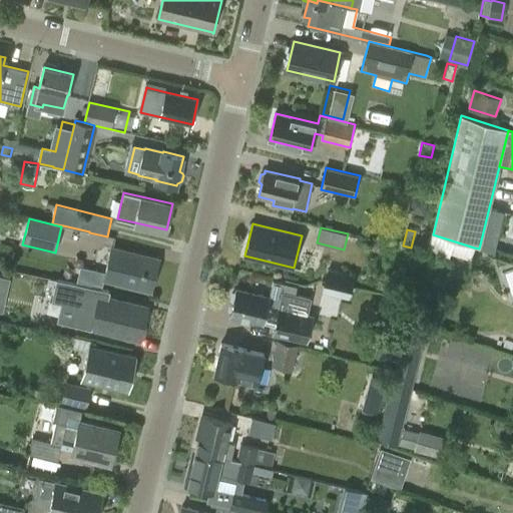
[(427,250),(449,258),(450,252),(470,260),(474,247),(433,234),(427,250)]
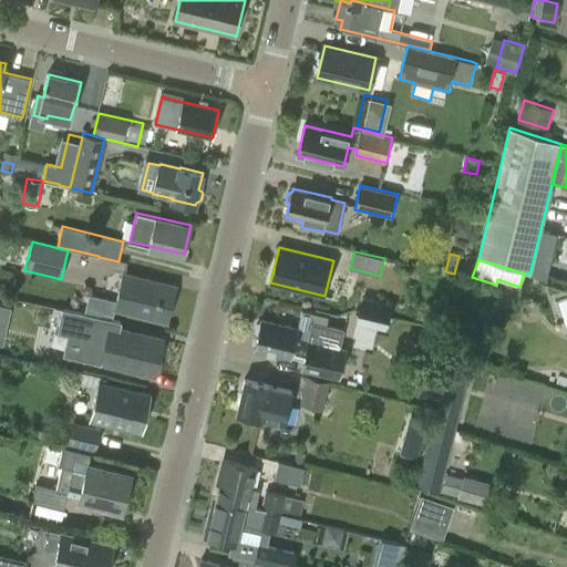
[(167,320),(175,286),(124,274),(115,308),(167,320)]
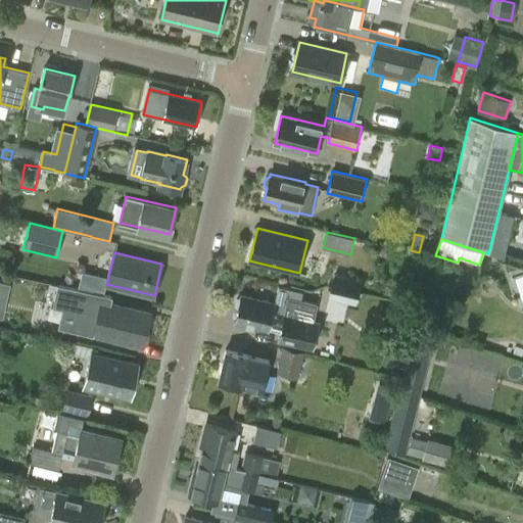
[(335,275),(332,286),(359,292),(362,281),(335,275)]
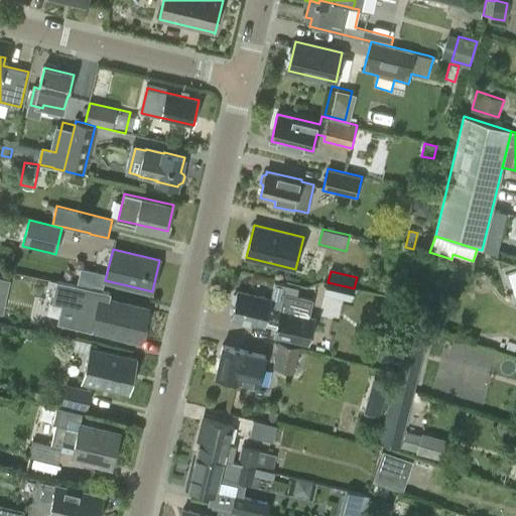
[(0,294),(5,296),(9,279),(0,277),(0,294)]
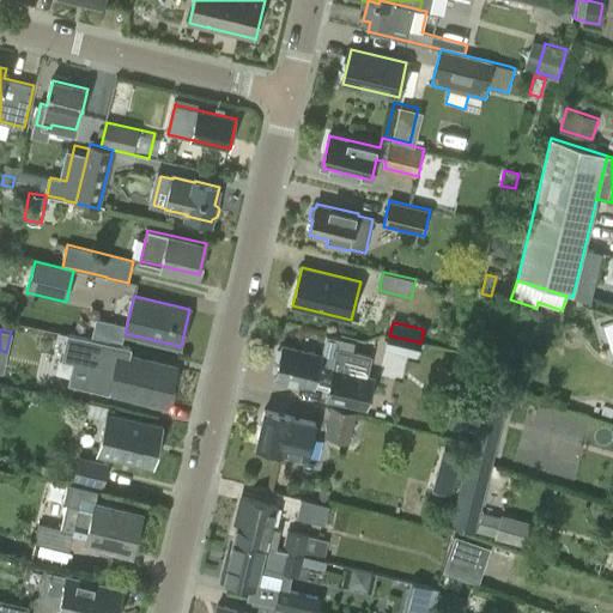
[(417,357),(420,343),(389,335),(386,350),(417,357)]
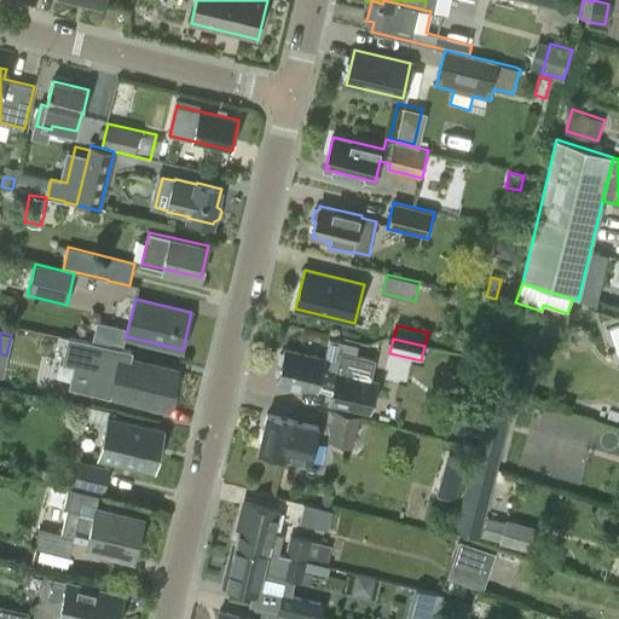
[(325,358),(287,348),(285,353),(282,354),(279,362),(282,364),(278,381),(318,391),(318,388),(333,392),(330,403),(371,412),(379,381),(371,380),(375,360),(342,353),(339,365),(324,362),(325,358)]
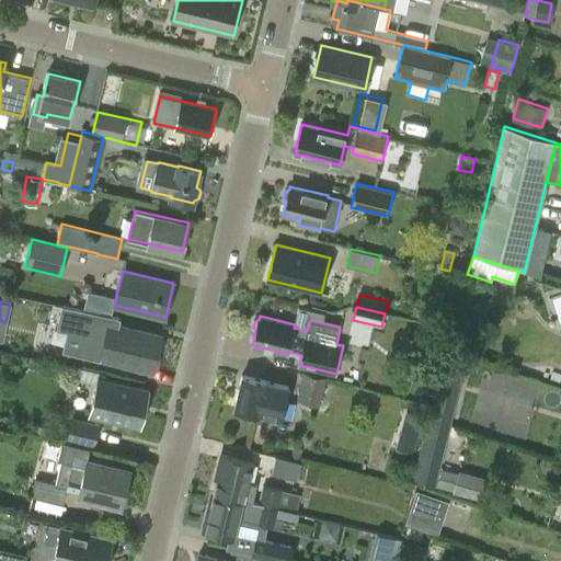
[(153,370),(162,338),(110,325),(102,358),(153,370)]
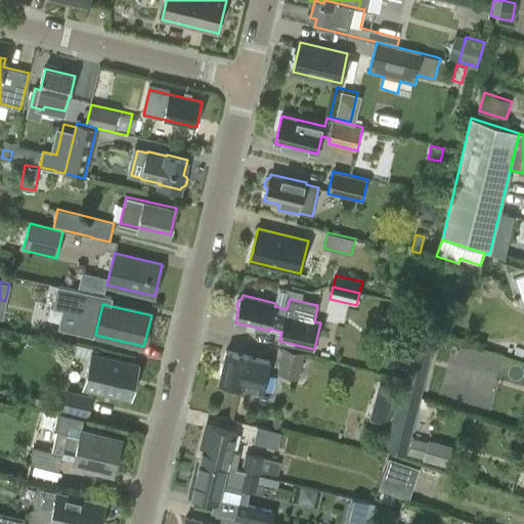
[(411,394),(426,337),(417,334),(401,391),(411,394)]
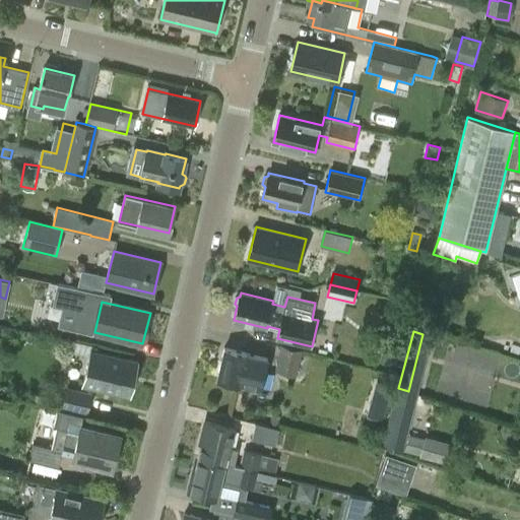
[(303,350),(281,345),(275,371),(297,376),(303,350)]
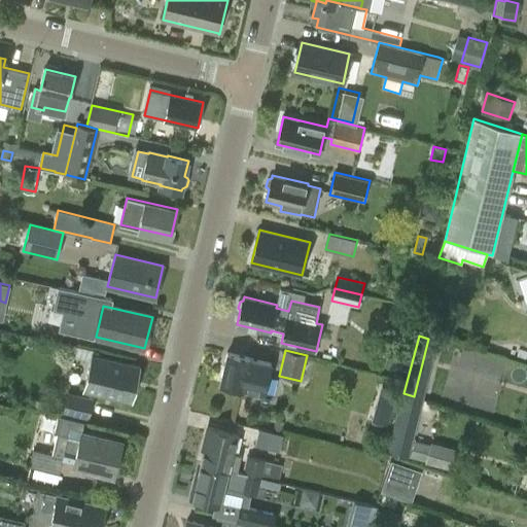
[(400,371),(405,354),(389,350),(385,366),(400,371)]
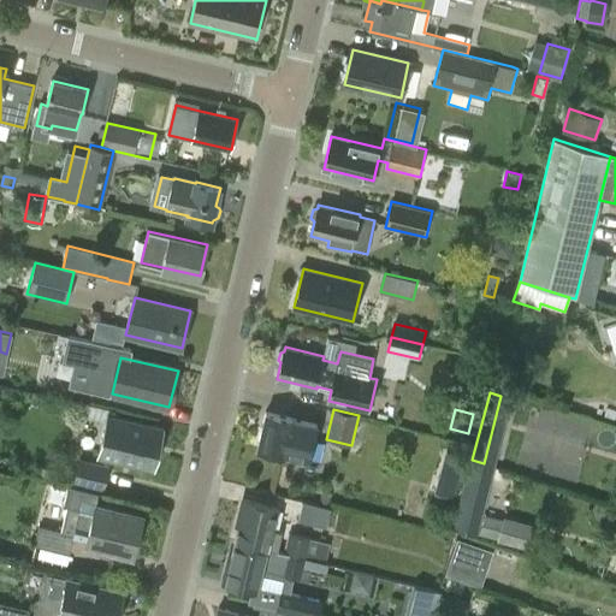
[(258,449),(283,455),(309,462),(318,426),(291,420),(291,418),(267,412),(258,449)]
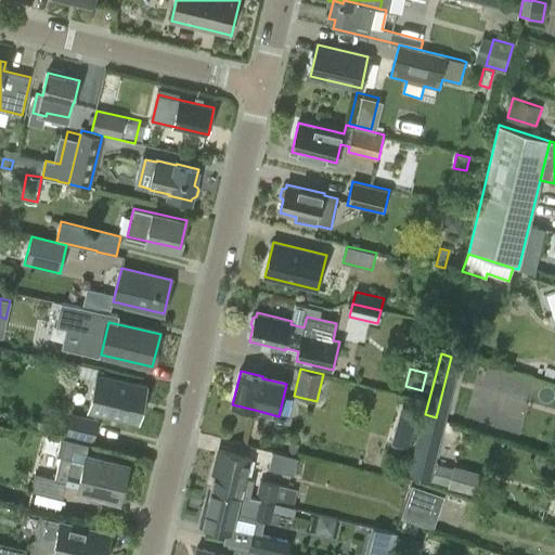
[(139,423),(147,386),(98,374),(90,412),(139,423)]
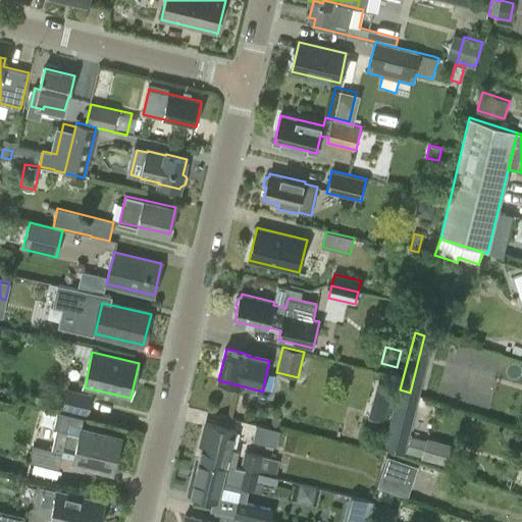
[(376,394),(389,398),(393,386),(379,382),(376,394)]
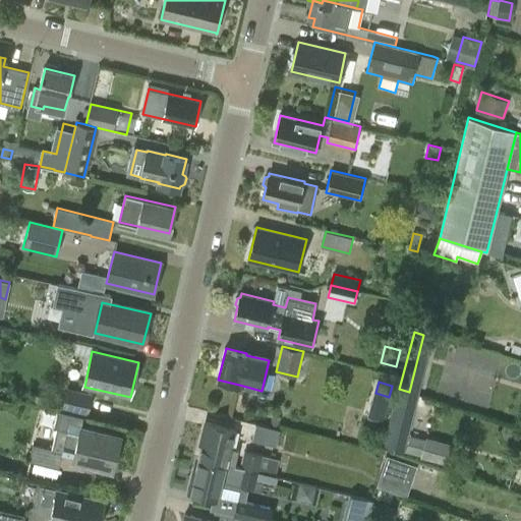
[(95,395),(67,388),(62,407),(90,414),(95,395)]
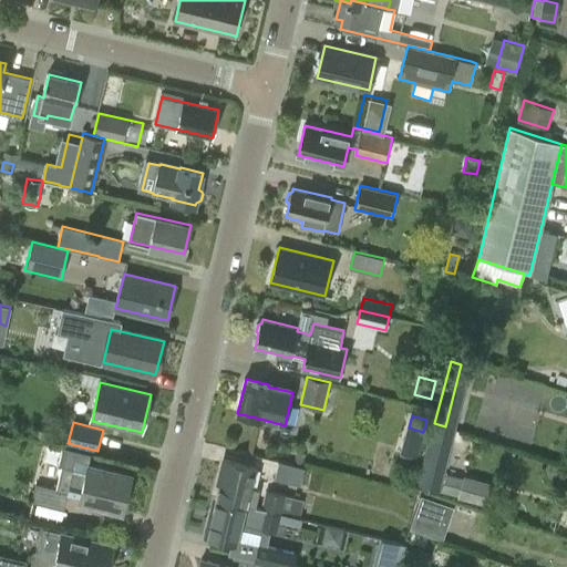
[(434,423),(416,488),(426,491),(433,470),(441,472),(444,460),(436,457),(445,426),(434,423)]
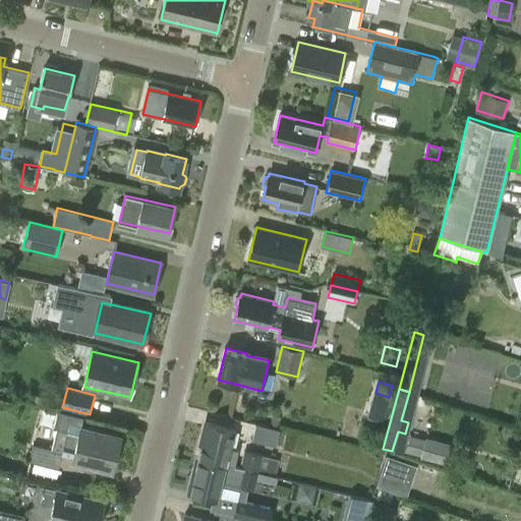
[(47,404),(48,397),(29,393),(26,400),(47,404)]
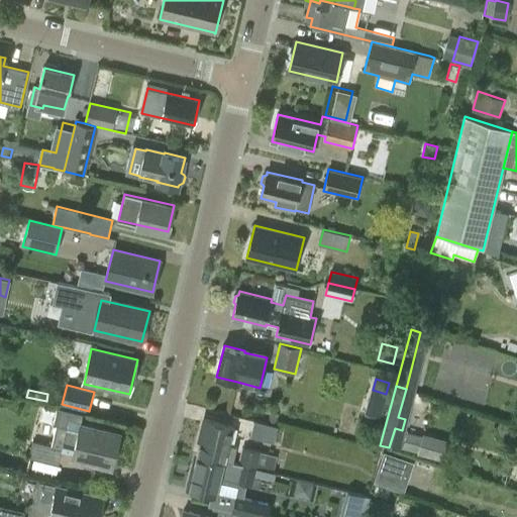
[(58,463),(61,450),(72,452),(71,455),(110,466),(119,430),(83,421),(85,413),(58,407),(54,423),(57,424),(52,445),(31,440),(27,456),(58,463)]
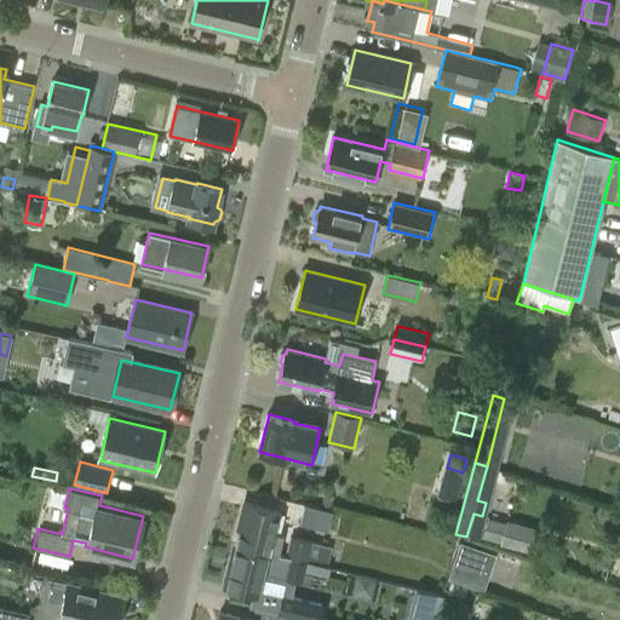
[(325,493),(322,500),(332,504),(334,495),(325,493)]
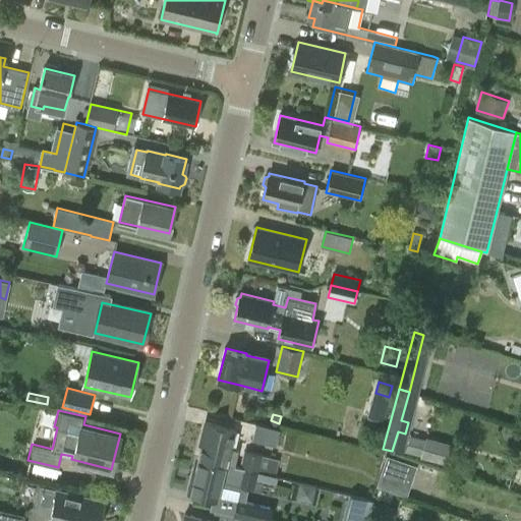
[(235,466),(239,450),(230,448),(234,429),(208,422),(198,458),(235,466)]
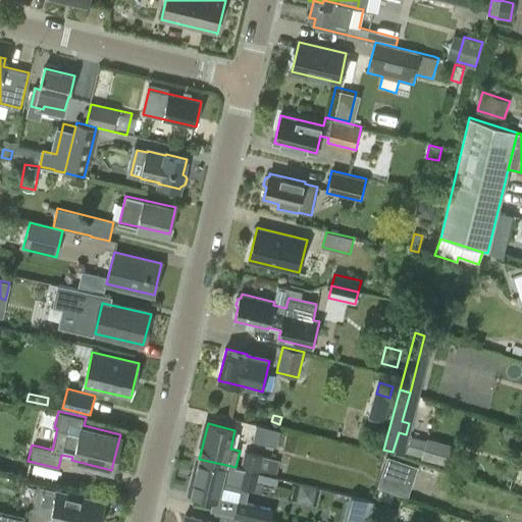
[(281,431),(257,425),(253,440),(277,447),(281,431)]
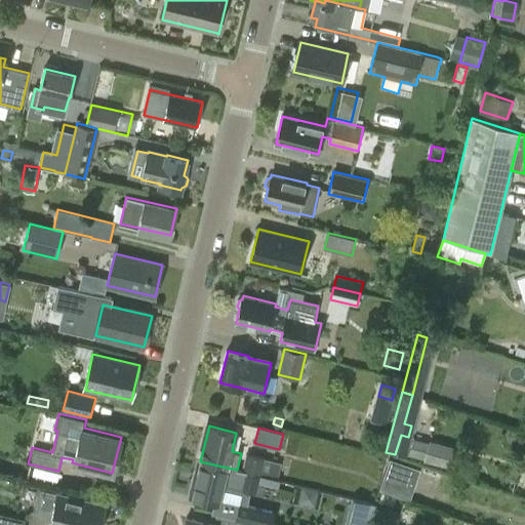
[(448,468),(453,447),(430,440),(429,443),(413,439),(408,455),(425,459),(423,460),(430,462),(430,466),(445,470),(446,468),(448,468)]
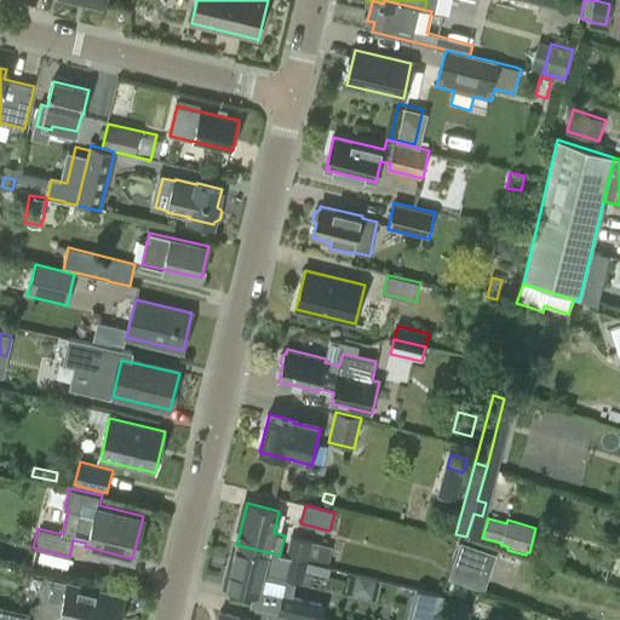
[(286,557),(328,567),(333,546),(291,537),(286,556),(286,557)]
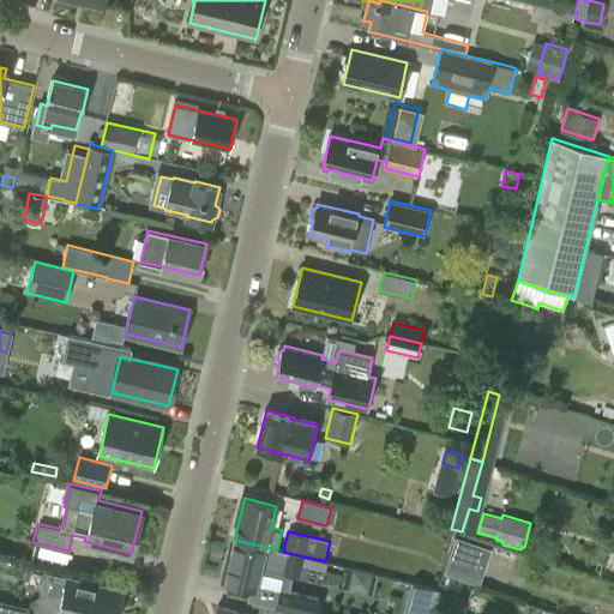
[(450,533),(439,570),(475,582),(487,545),(450,533)]
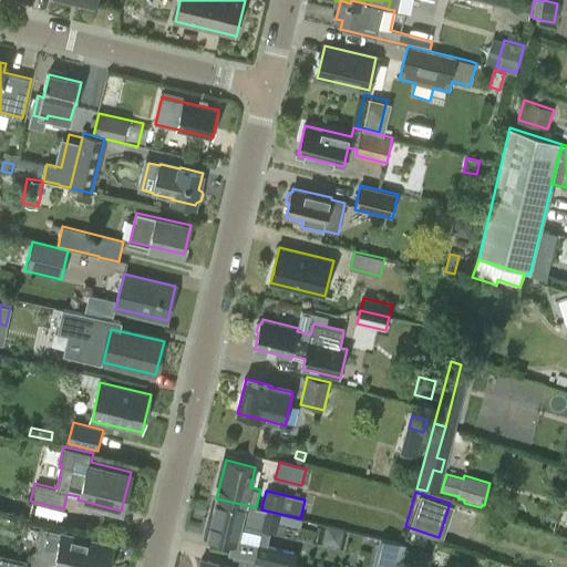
[(302,519),(300,518),(261,509),(261,508),(256,507),(216,498),(207,536),(232,543),(229,554),(288,566),(289,566),(292,555),(266,549),(270,532),(278,534),(280,523),(300,528),(302,519)]
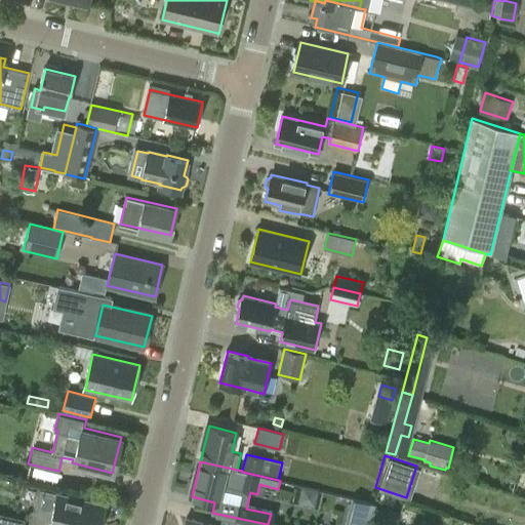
[(508,490),(516,492),(518,483),(510,481),(508,490)]
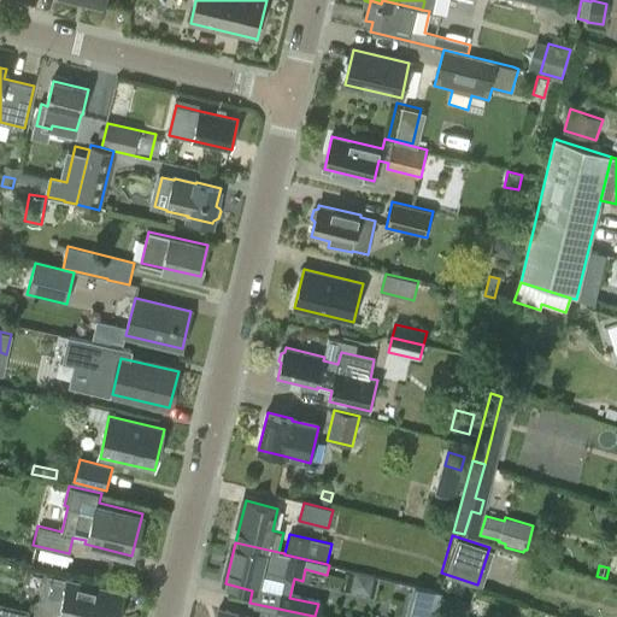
[(352,570),(351,588),(369,589),(370,571),(352,570)]
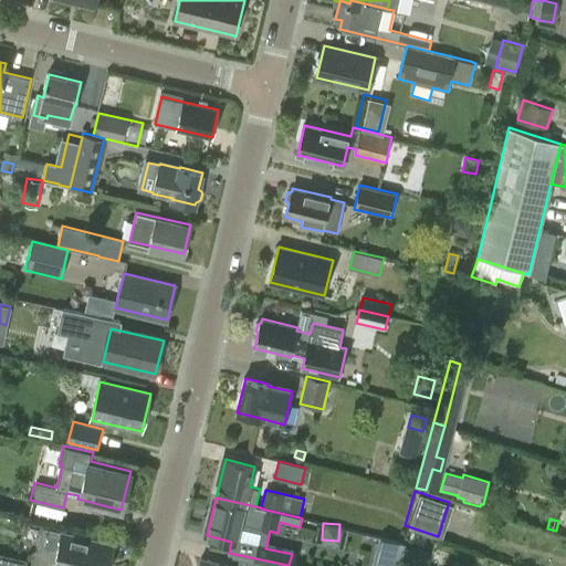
[(108,565),(113,545),(61,533),(43,528),(42,533),(41,532),(38,540),(37,544),(37,549),(37,552),(38,552),(37,557),(54,562),(53,565),(108,565)]
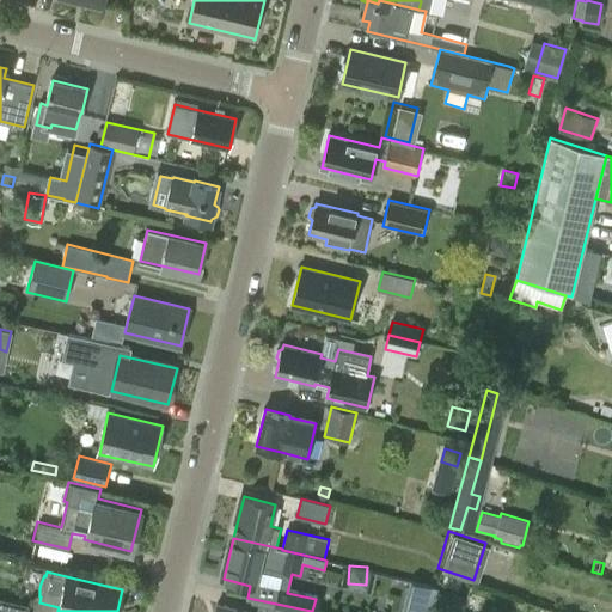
[(433,611),(440,587),(411,580),(403,611),(433,611)]
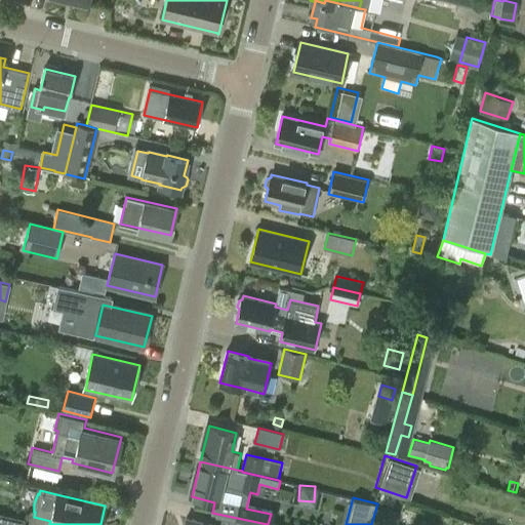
[(0,524),(25,524),(26,520),(0,513),(0,524)]
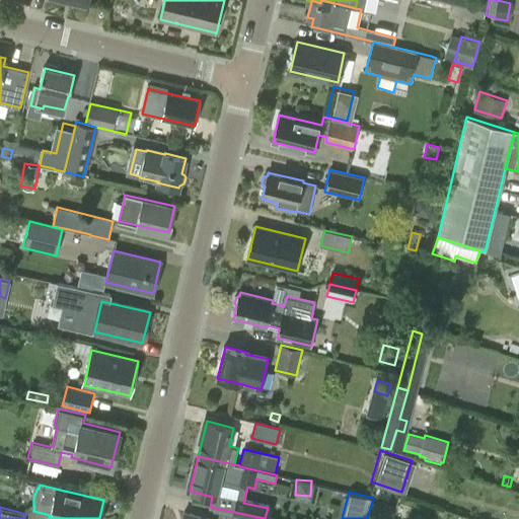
[(264,518),(210,507),(209,507),(233,513),(231,518),(211,518),(184,513),(182,518),(264,518)]
